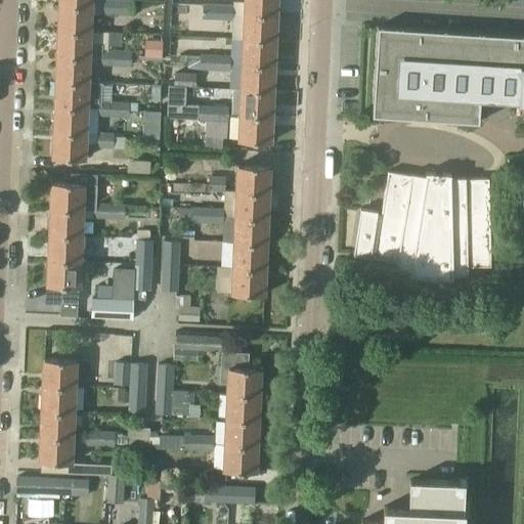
[(243,0),(243,11),(275,13),(275,0),(243,0)]
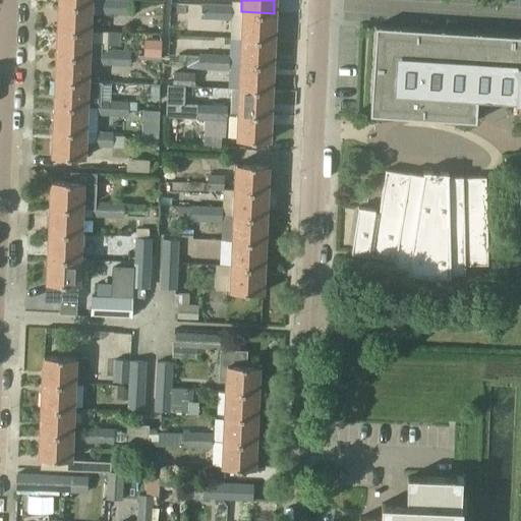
[(200,17),(216,18),(217,3),(201,2),(200,17)]
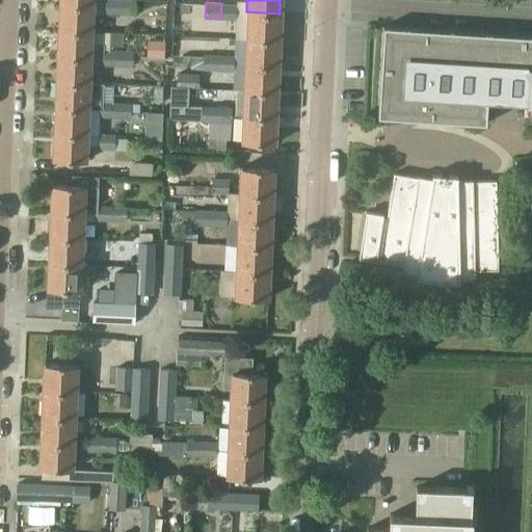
[(220,19),(236,19),(237,3),(221,3),(220,19)]
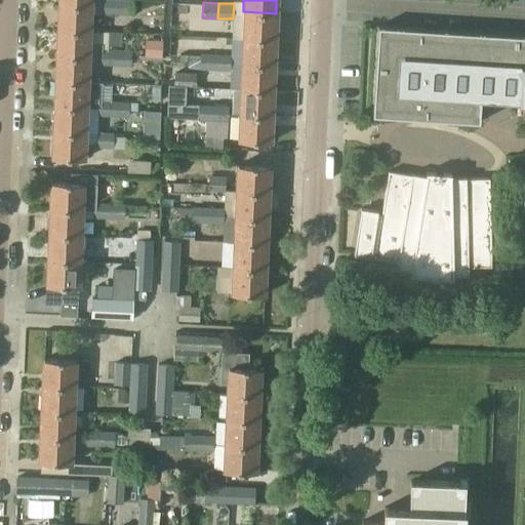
[(89,31),(90,5),(58,4),(57,29),(89,31)]
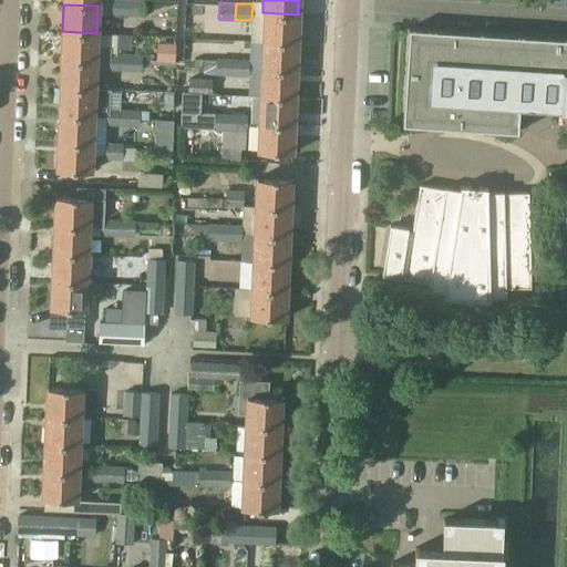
[(143,16),(144,8),(112,6),(111,14),(143,16)]
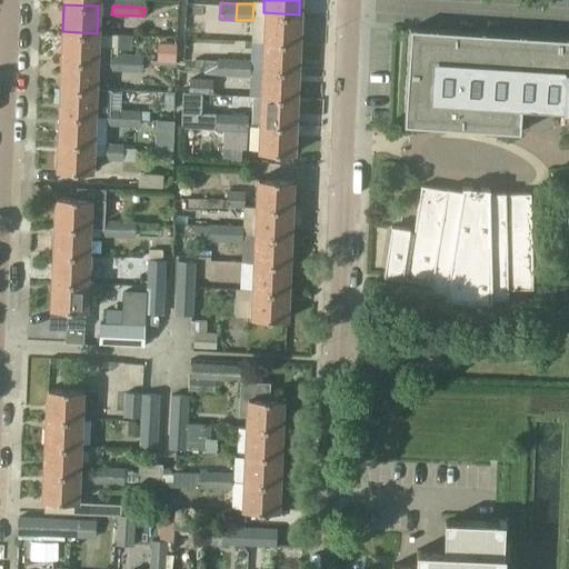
[(263,12),(262,40),(298,42),(299,15),(263,12)]
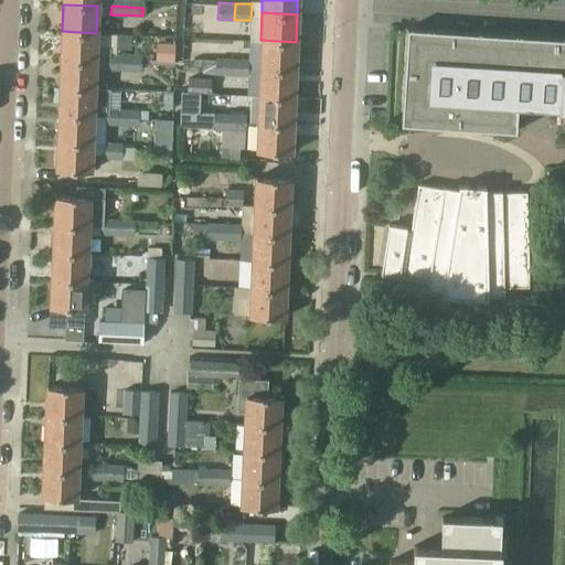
[(564,38),(406,28),(401,124),(515,131),(518,103),(535,104),(535,112),(548,113),(550,105),(564,105),(564,139),(564,140),(564,139),(564,38)]
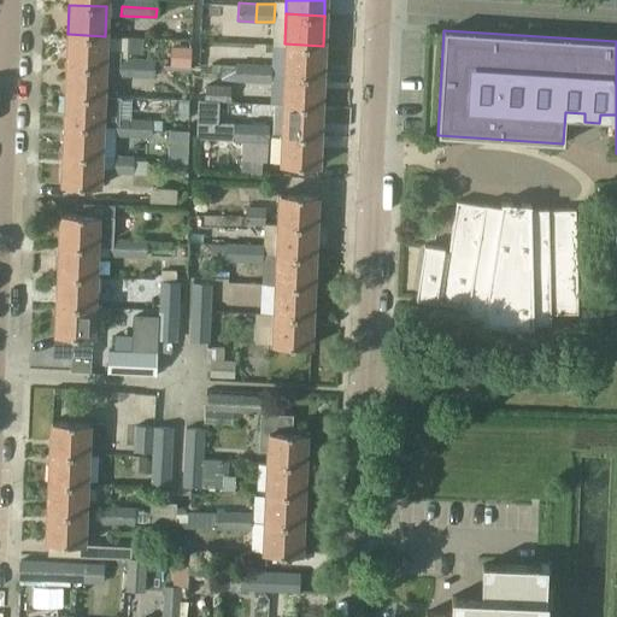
[(154,58),(121,57),(121,51),(105,50),(105,36),(68,34),(66,64),(104,66),(118,66),(154,68),(154,58)]
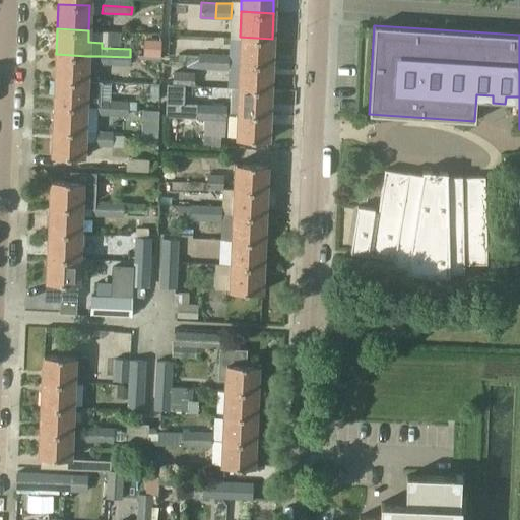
[(271,63),(272,39),(240,37),(239,62),(271,63)]
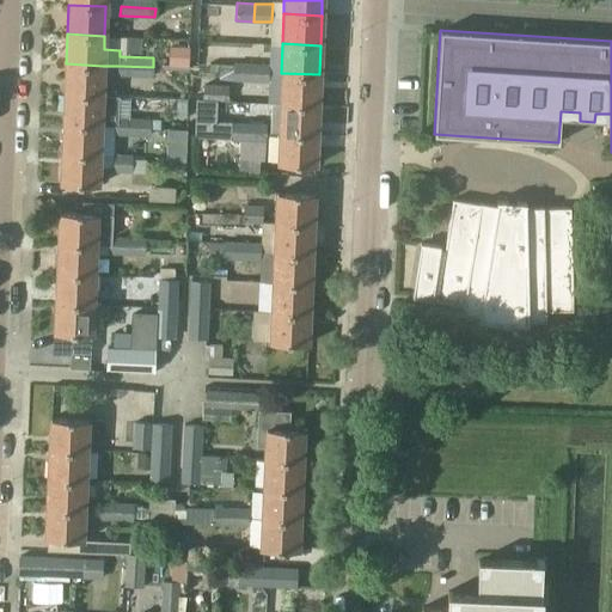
[(65,93),(102,95),(103,78),(117,78),(117,74),(152,77),(153,67),(117,66),(103,66),(66,63),(65,93)]
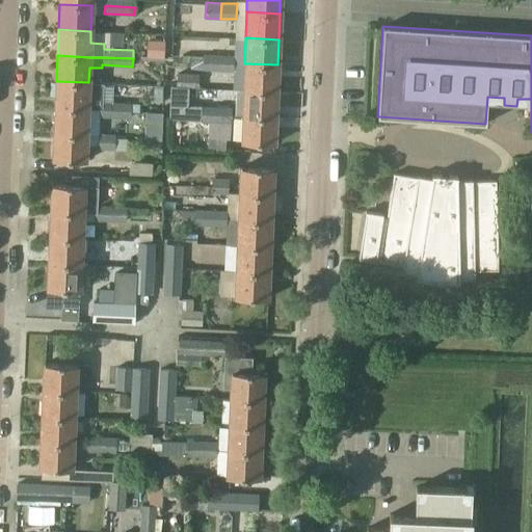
[(201,55),(201,70),(216,71),(217,55),(201,55)]
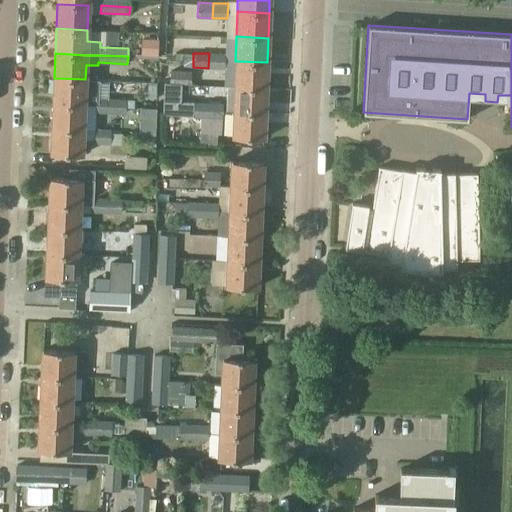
[(209,53),(208,68),(224,68),(224,53),(209,53)]
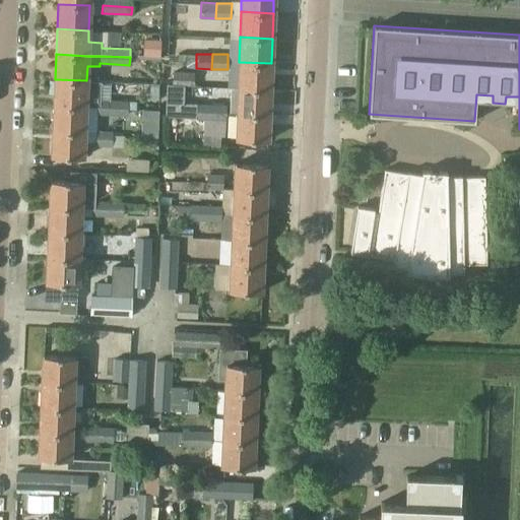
[(269,88),(271,63),(239,62),(237,87),(269,88)]
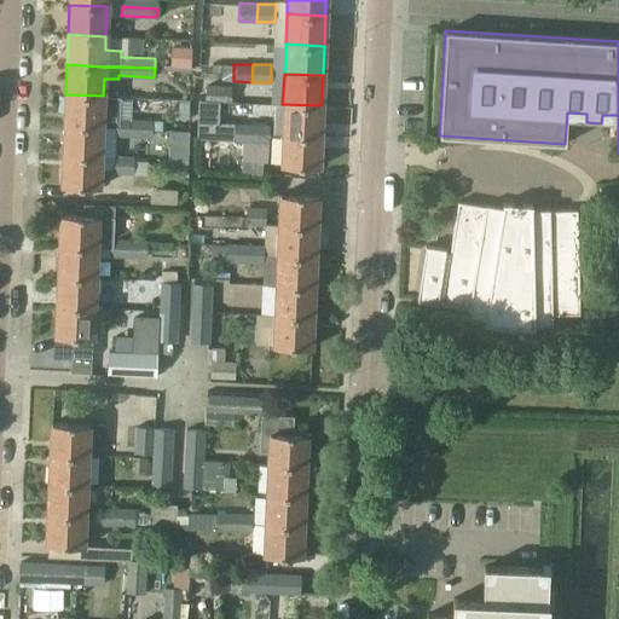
[(229,86),(204,85),(203,103),(229,103),(229,86)]
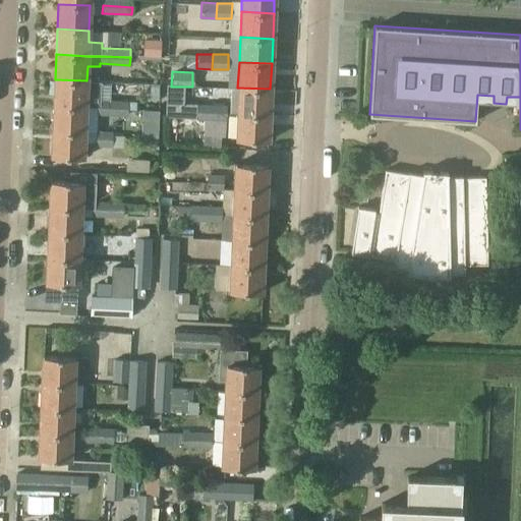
[(54,104),(85,106),(97,106),(98,106),(98,101),(99,81),(87,80),(55,79),(54,104)]
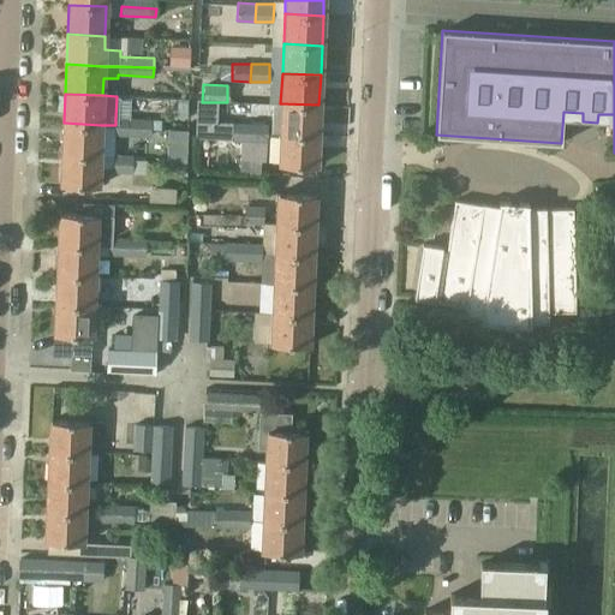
[(175,118),(186,118),(187,100),(177,99),(175,118)]
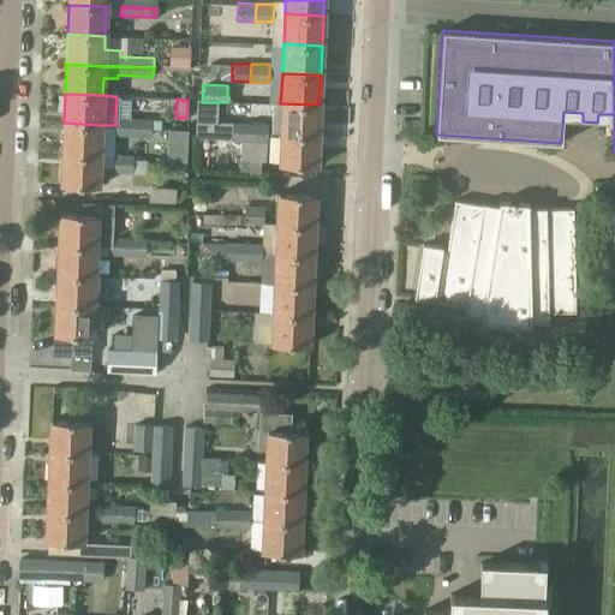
[(317,135),(318,105),(280,103),(279,132),(317,135)]
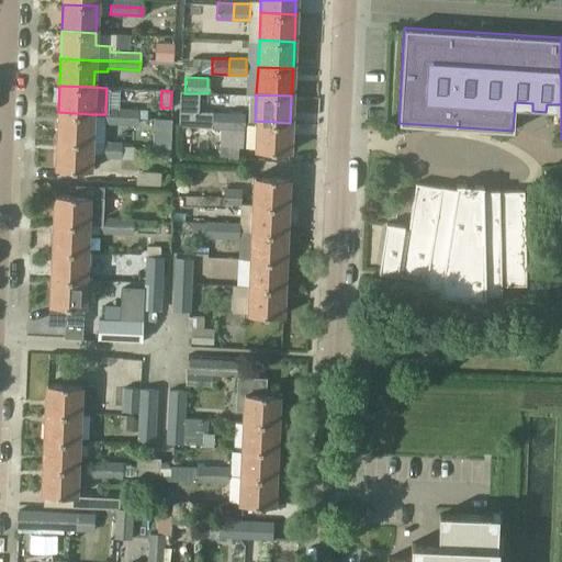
[(104,124),(121,125),(121,110),(105,109),(105,114),(104,114),(104,124)]
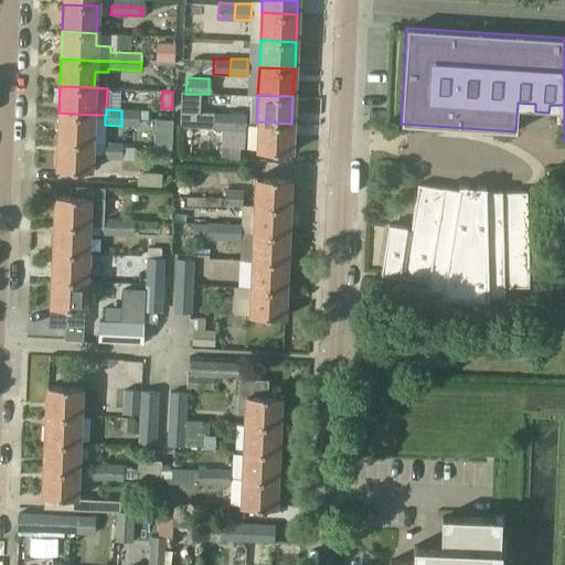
[(121,110),(121,126),(137,127),(138,112),(121,110)]
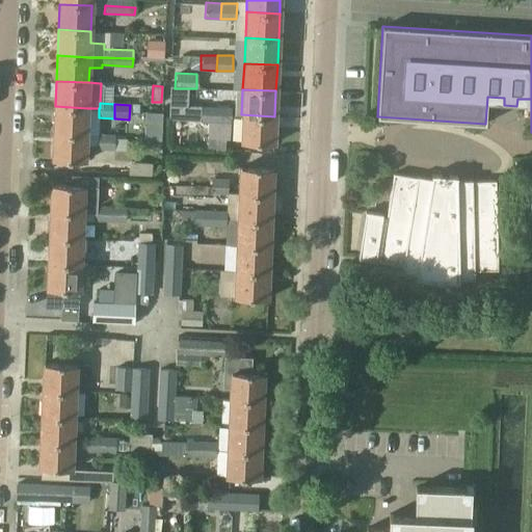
[(86,134),(87,108),(55,106),(53,132),(86,134)]
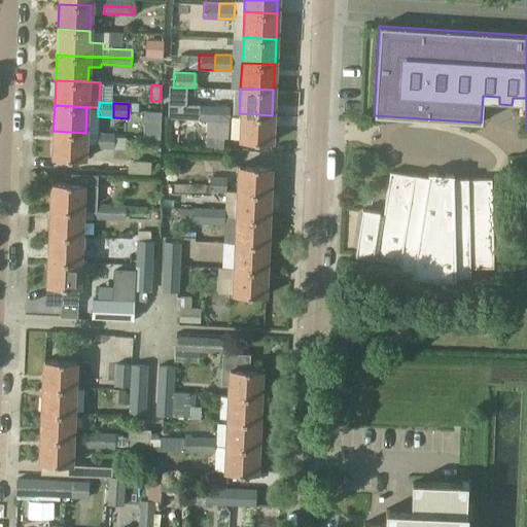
[(197,105),(196,121),(212,121),(212,105),(197,105)]
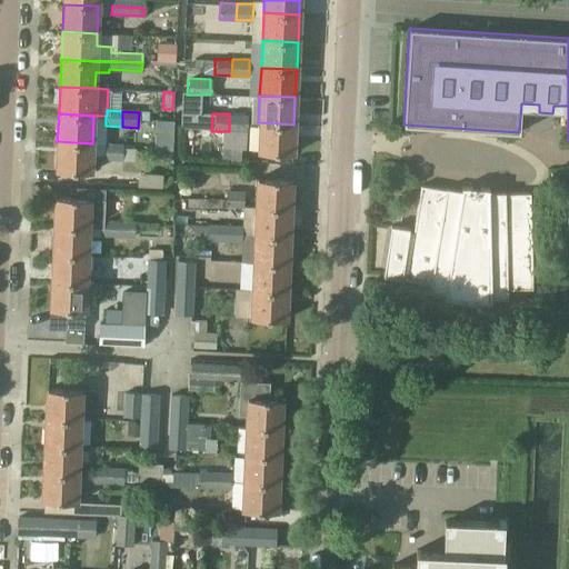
[(229,113),(229,131),(246,132),(246,115),(229,113)]
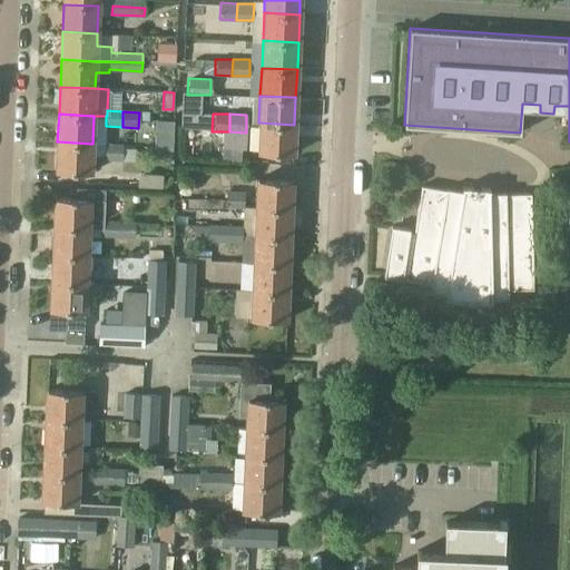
[(173,149),(174,120),(155,119),(154,149),(173,149)]
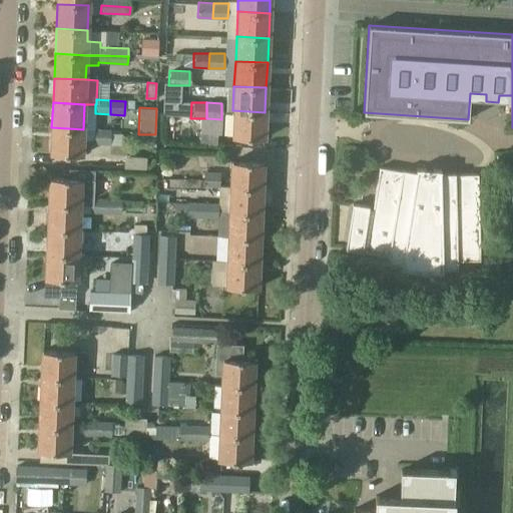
[(264,137),(265,112),(232,110),(231,136),(264,137)]
